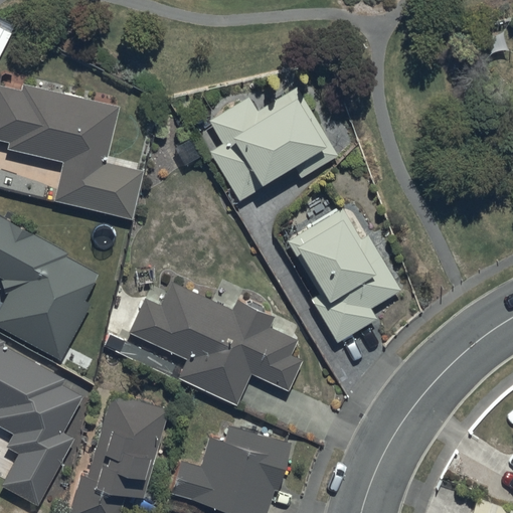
[(22,91),(0,84),(0,141),(9,144),(8,151),(62,163),(53,199),(131,218),(142,172),(105,163),(118,108),(24,86),(22,91)]
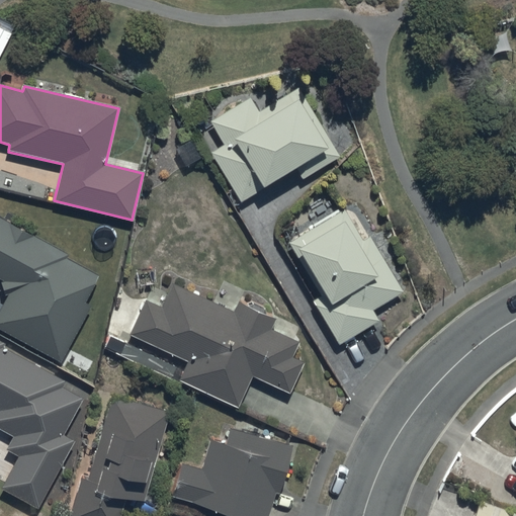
[(251,97),(210,121),(224,144),(210,152),(241,203),(270,185),(267,181),(295,164),(305,179),(341,158),(298,88),(260,111),(251,97)]
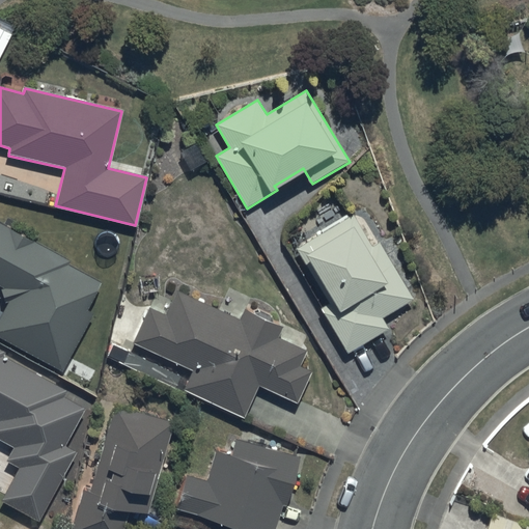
[(354,214),(298,248),(330,300),(318,307),(347,354),(390,328),(384,317),(416,298),(381,241),(373,245),(354,214)]
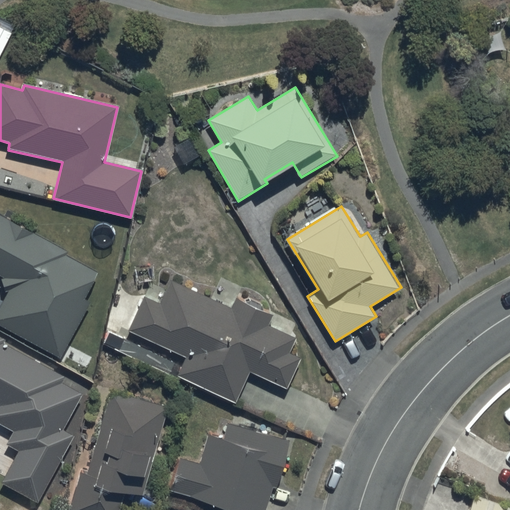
[(68,252),(0,214),(0,276),(1,277),(8,293),(0,308),(0,326),(60,359),(91,302),(85,299),(98,274),(65,256),(68,252)]
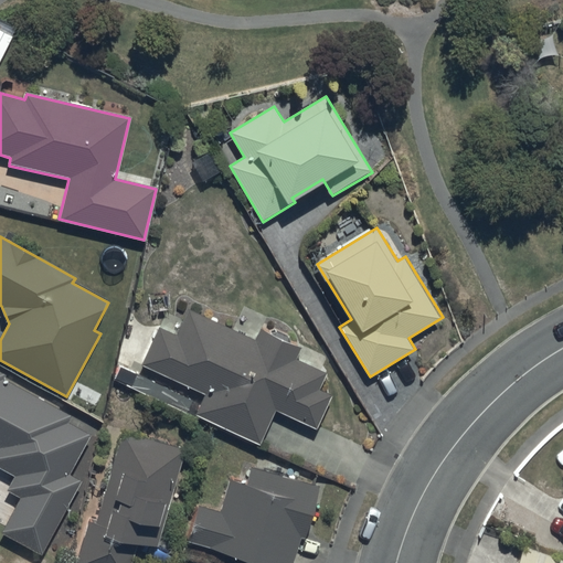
[(206,394),(197,414),(258,443),(274,410),(317,429),(331,397),(319,391),(326,374),(295,360),(301,347),(261,328),(256,339),(190,309),(177,337),(157,328),(140,364),(206,394)]
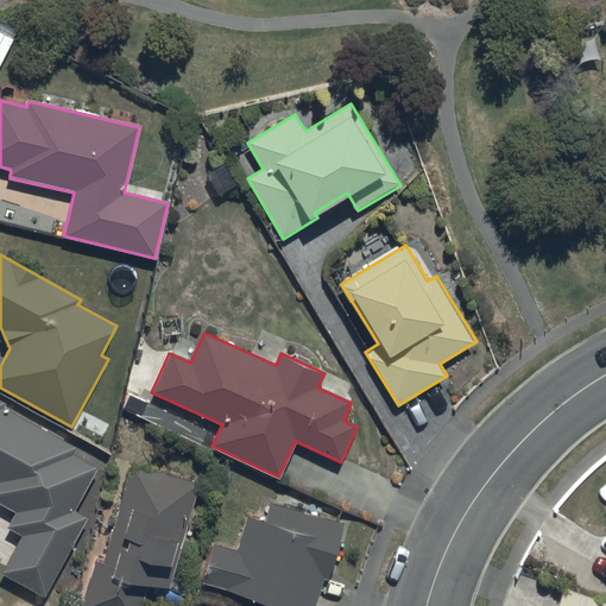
[(0,566),(2,568),(0,570),(45,595),(88,519),(73,511),(96,468),(71,454),(75,450),(4,411),(6,405),(0,401),(0,566)]
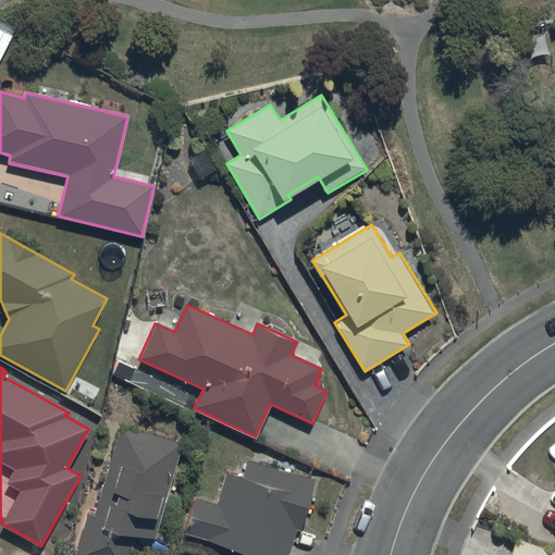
[(86,514),(72,554),(130,554),(137,534),(155,541),(162,518),(158,516),(182,443),(122,424),(93,516),(86,514)]
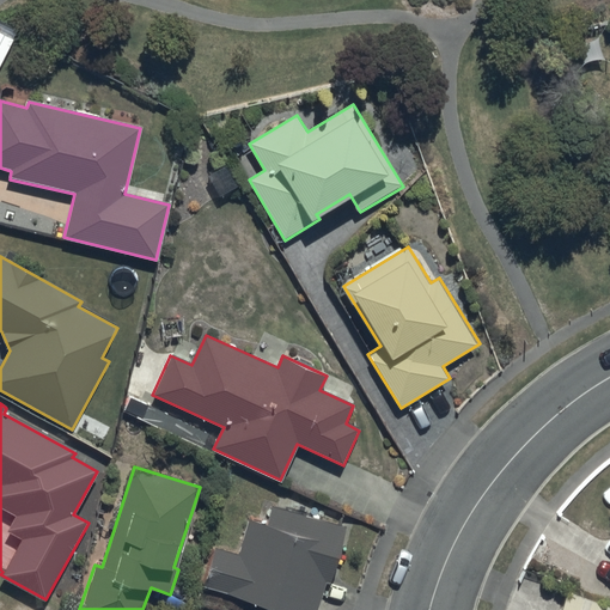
[(215,546),(203,586),(284,609),(316,609),(324,583),(329,584),(346,531),(270,508),(267,520),(246,514),(236,551),(215,546)]
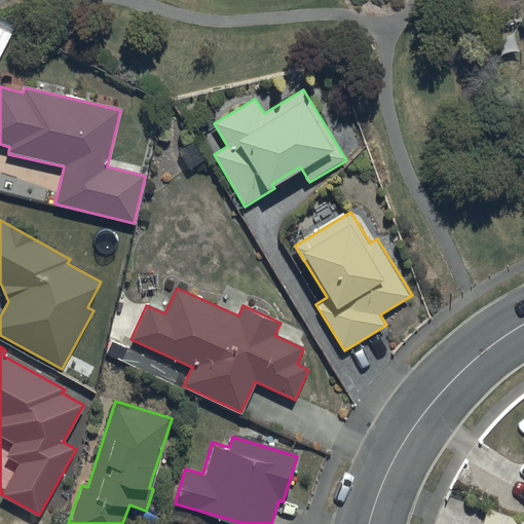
[(523,522),(487,510),(485,517),(445,502),(438,523),(523,523),(523,522)]
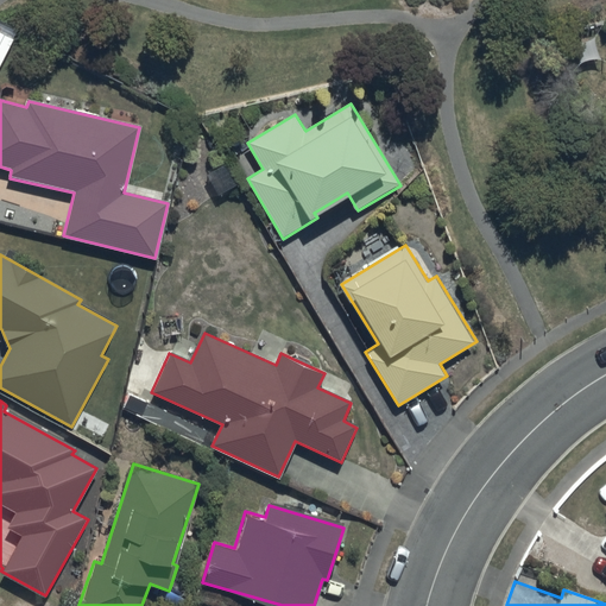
All buildings are outlined.
